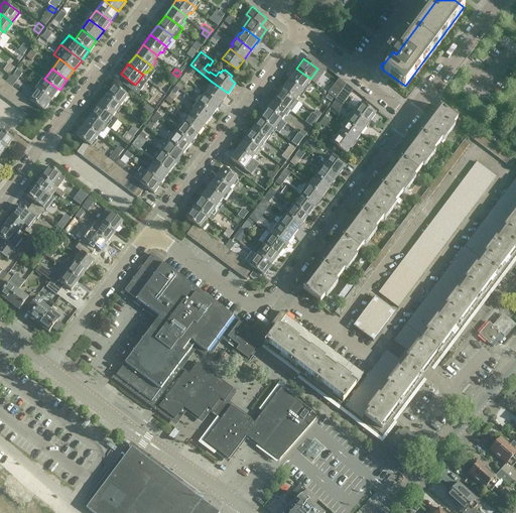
[(310,79),(296,69),(289,79),(305,91),(309,85),(307,83),(310,79)]
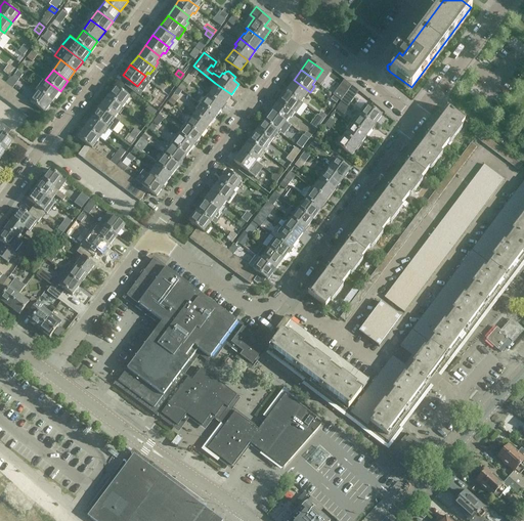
[(3,80),(0,84),(0,93),(0,94),(8,83),(3,80)]
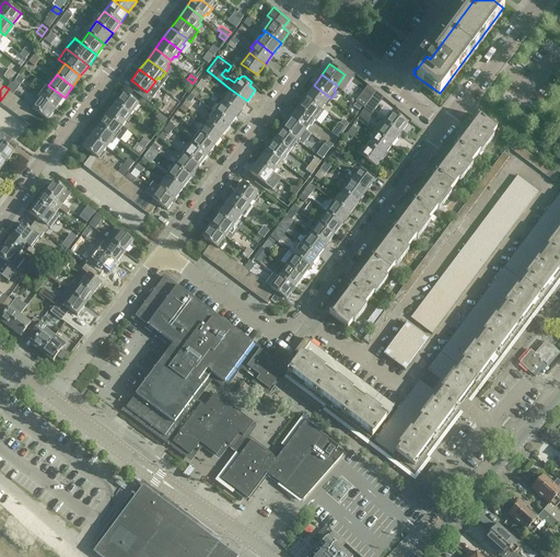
[(65,97),(48,85),(41,96),(57,108),(65,97)]
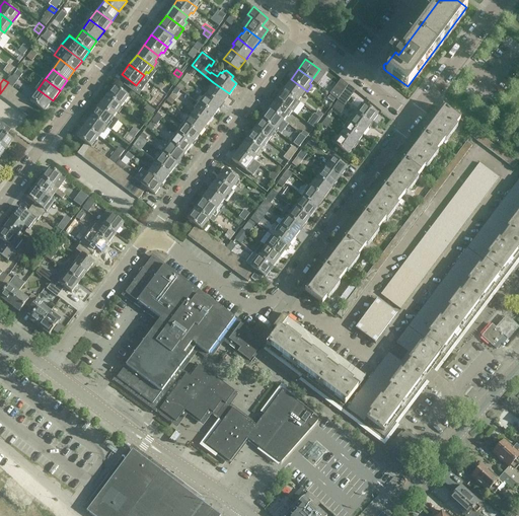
[(307,91),(291,79),(283,88),(297,99),(301,94),(303,96),(307,91)]
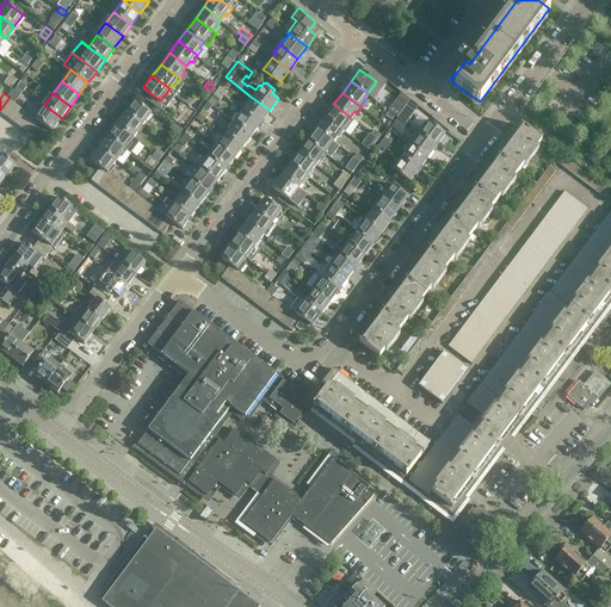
[(10,97),(0,110),(6,113),(14,101),(10,97)]
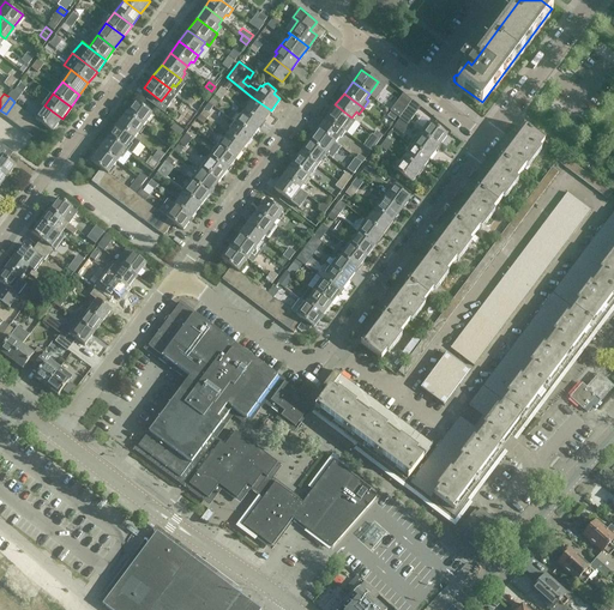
[(271,110),(252,97),(247,103),(248,104),(245,109),(263,122),(271,110)]
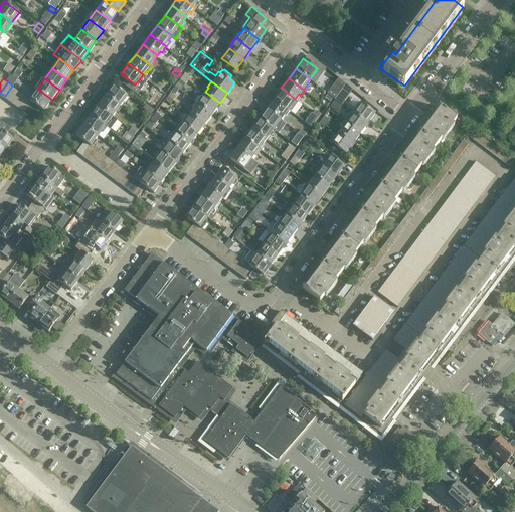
[(327,92),(333,96),(335,98),(342,103),(349,93),(342,88),(343,87),(335,81),(327,92)]
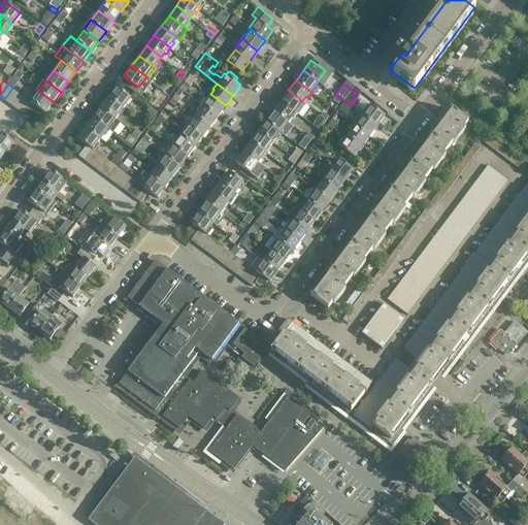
[(117,86),(108,96),(124,107),(131,97),(117,86)]
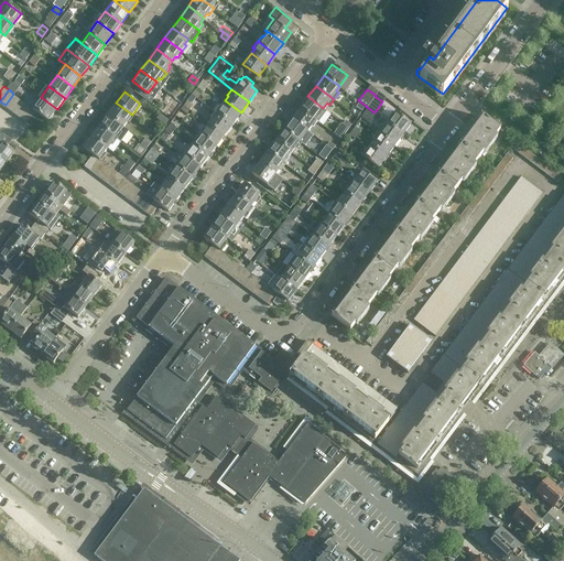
[(13,94),(6,105),(10,109),(19,97),(13,94)]
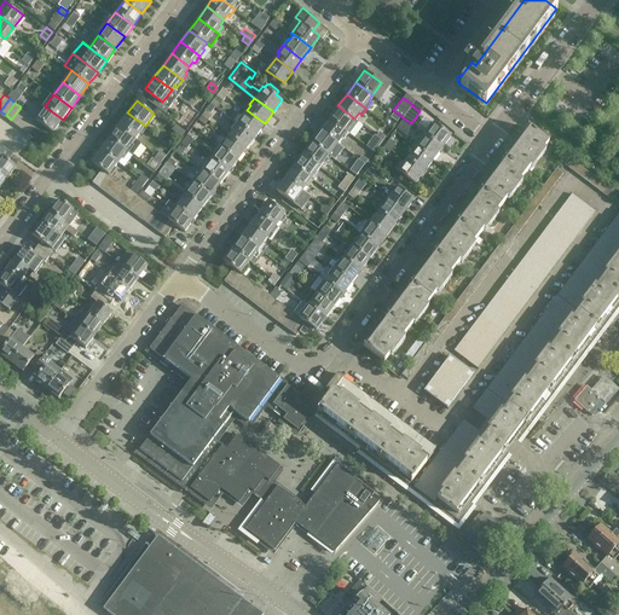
[(189,110),(196,115),(200,110),(192,105),(189,110)]
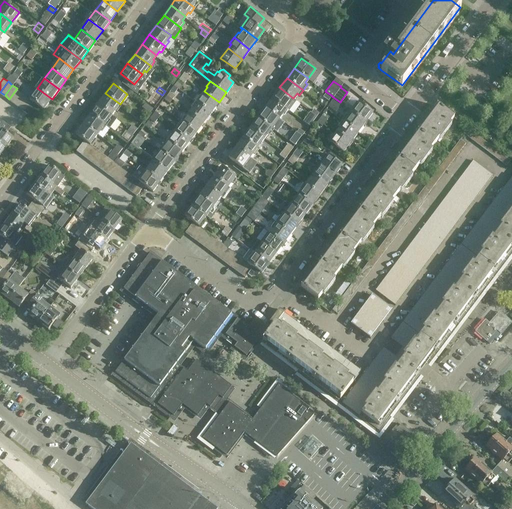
[(293,98),(279,87),(272,97),(288,109),(293,104),(290,102),(293,98)]
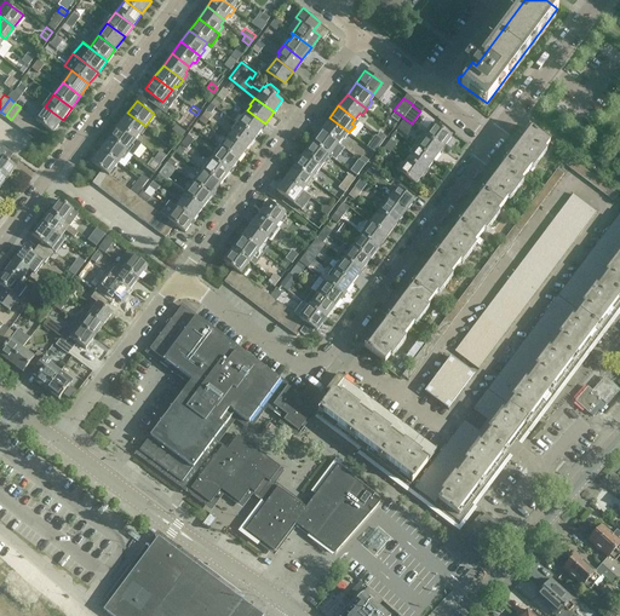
[(21,107),(11,120),(17,124),(27,111),(21,107)]
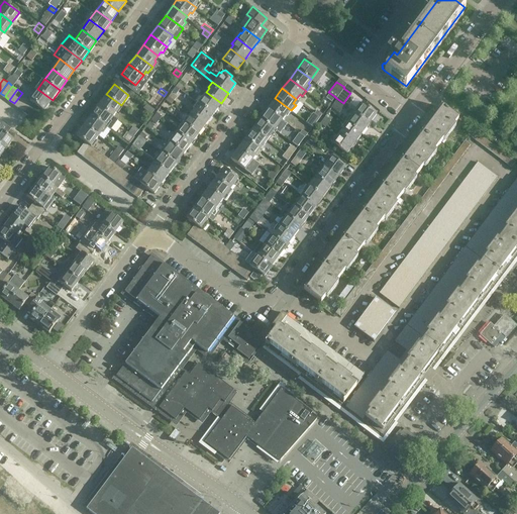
[(53,100),(37,89),(30,98),(31,99),(35,103),(44,110),(53,100)]
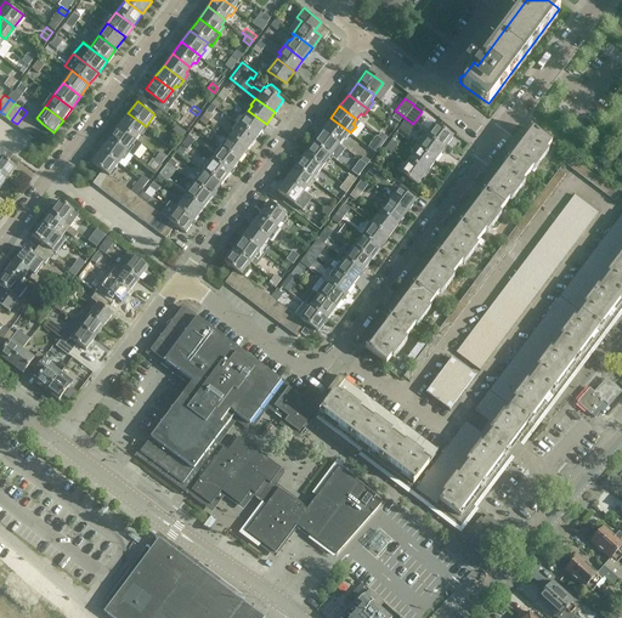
[(266,124),(248,111),(244,115),(243,114),(238,120),(258,135),(266,124)]
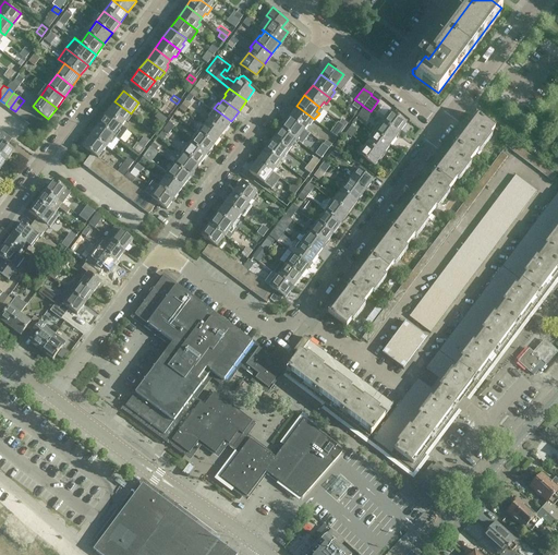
[(28,104),(24,100),(15,111),(20,116),(28,104)]
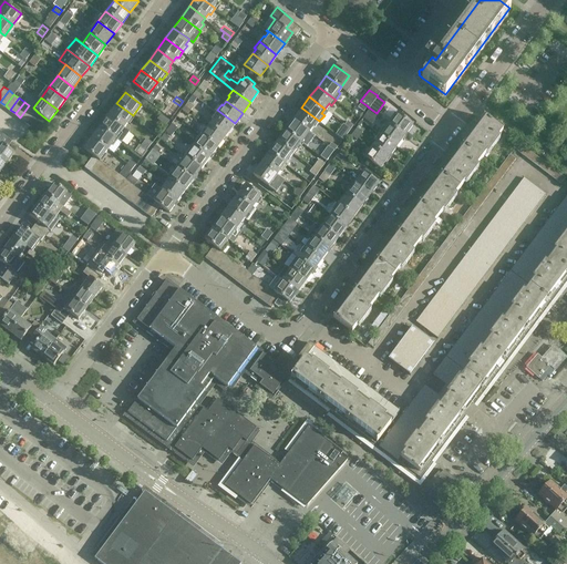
[(133,115),(116,103),(109,114),(124,126),(127,121),(130,123),(134,116),(133,115)]
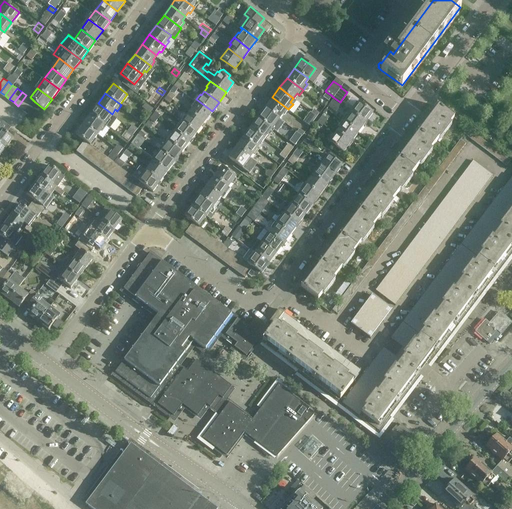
[(26,95),(18,106),(23,109),(31,98),(30,97),(26,95)]
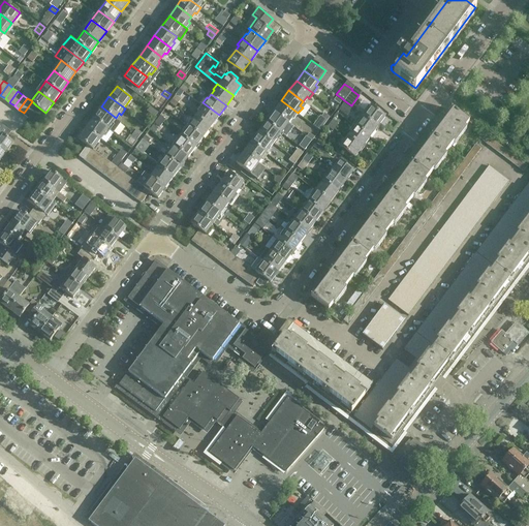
[(364,99),(359,104),(366,110),(363,115),(377,126),(385,116),(370,104),(364,99)]
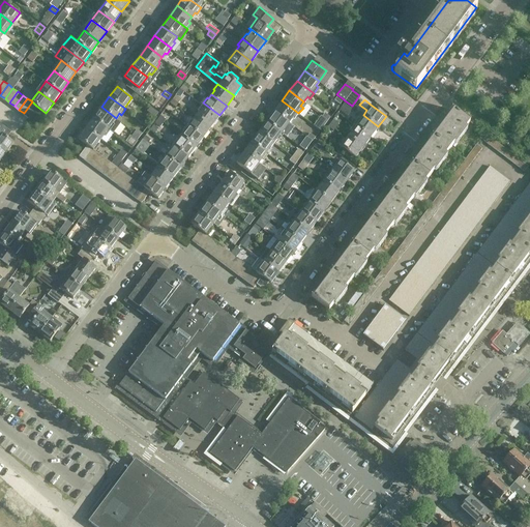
[(298,113),(282,100),(274,111),(289,121),(292,117),(294,118),(298,113)]
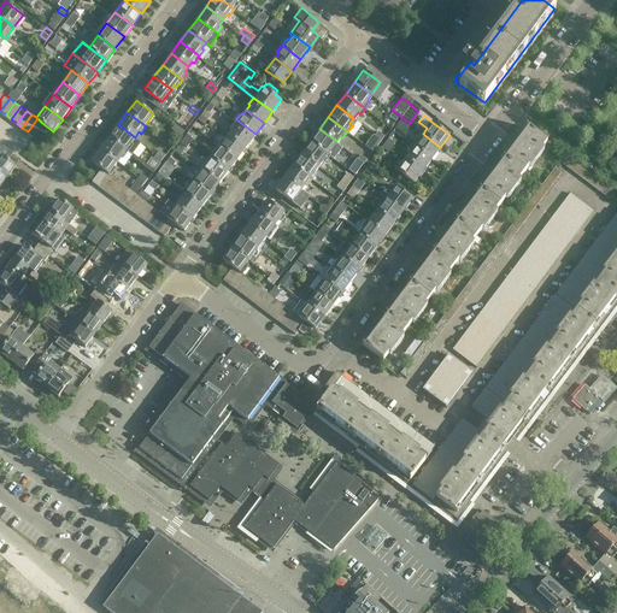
[(37,118),(28,131),(34,135),(42,123),(37,118)]
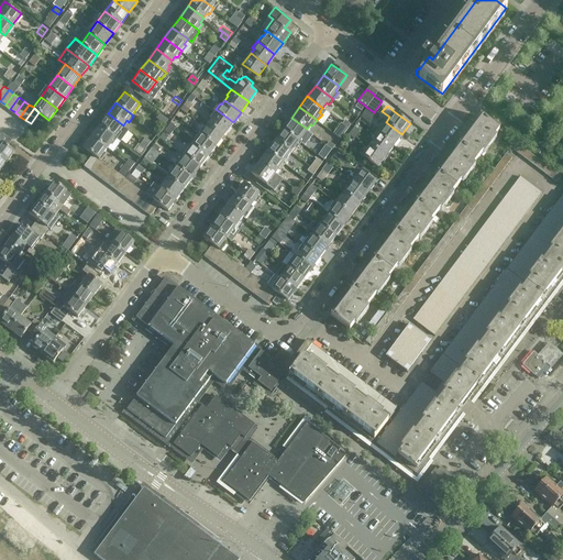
[(233,122),(216,109),(210,116),(212,118),(209,122),(224,133),(233,122)]
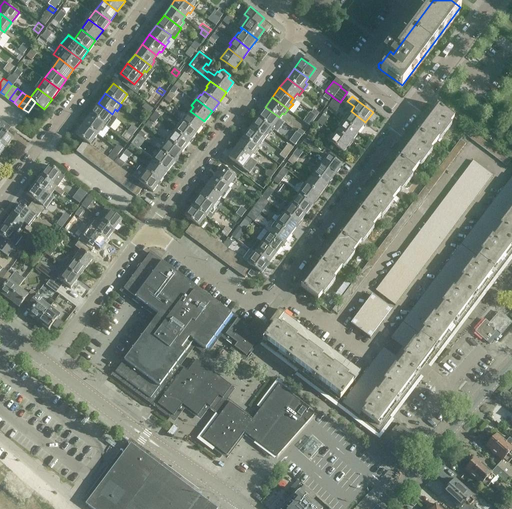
[(117,117),(112,114),(98,103),(91,113),(107,124),(110,127),(117,117)]
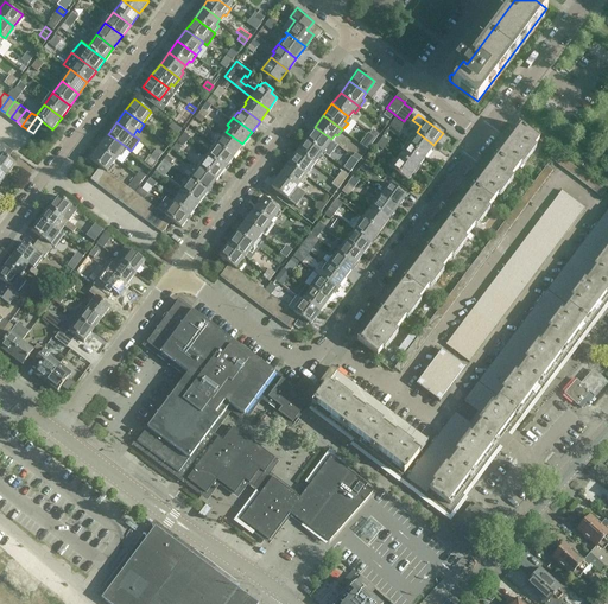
[(182,127),(175,122),(171,127),(178,132),(182,127)]
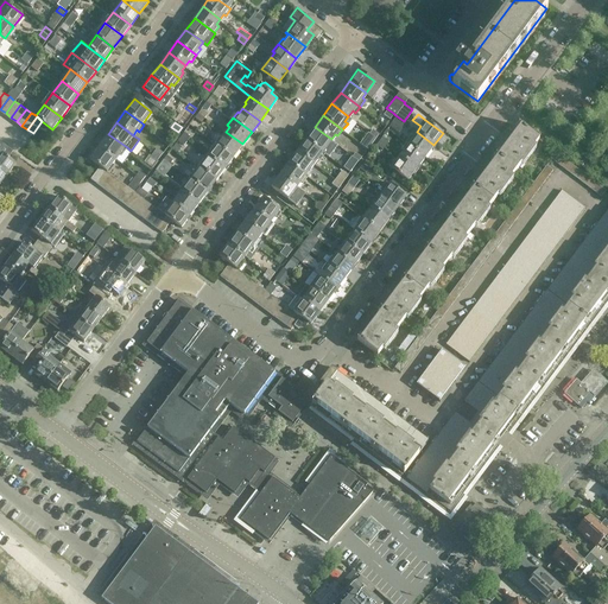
[(521,125),(359,339),(377,354),(387,341),(390,342),(393,336),(391,335),(410,310),(412,311),(416,306),(415,304),(434,279),(436,281),(439,275),(437,273),(456,248),(458,249),(463,245),(461,242),(480,217),(482,218),(486,214),(485,211),(502,186),(505,189),(510,183),(507,180),(526,157),(527,158),(532,152),(530,151),(539,138),(521,125)]
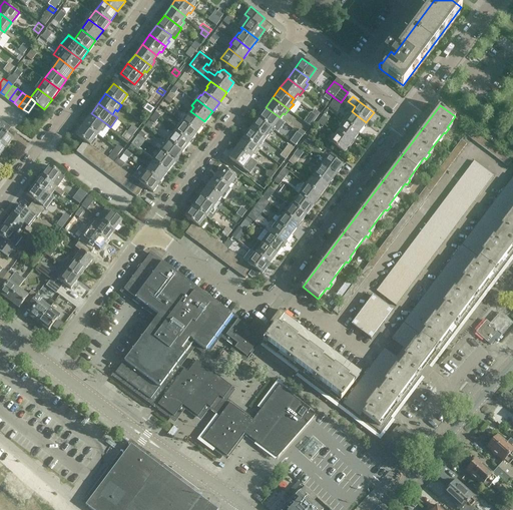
[(280,117),(266,107),(259,117),(275,129),(279,123),(277,121),(280,117)]
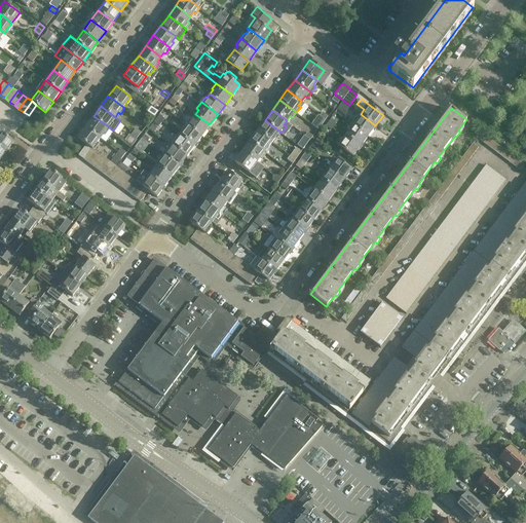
[(210,124),(195,114),(192,118),(190,117),(186,122),(202,135),(210,124)]
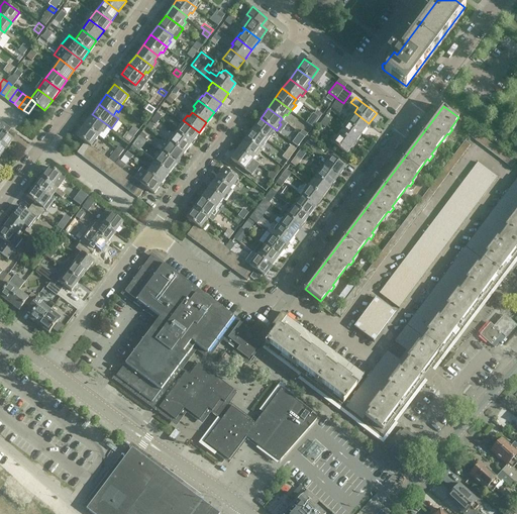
[(332,116),(327,112),(320,122),(325,126),(332,116)]
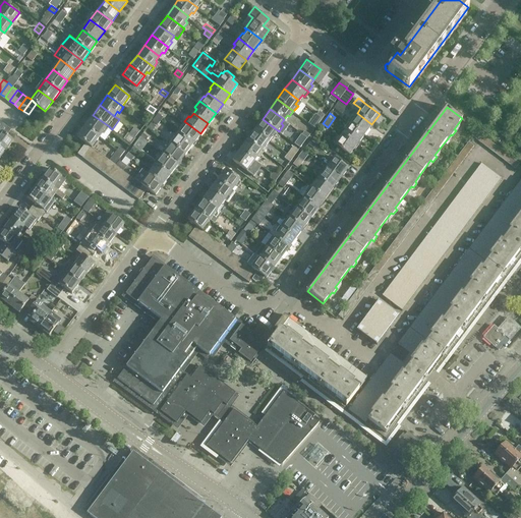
[(357,113),(354,117),(350,122),(364,133),(371,124),(357,113)]
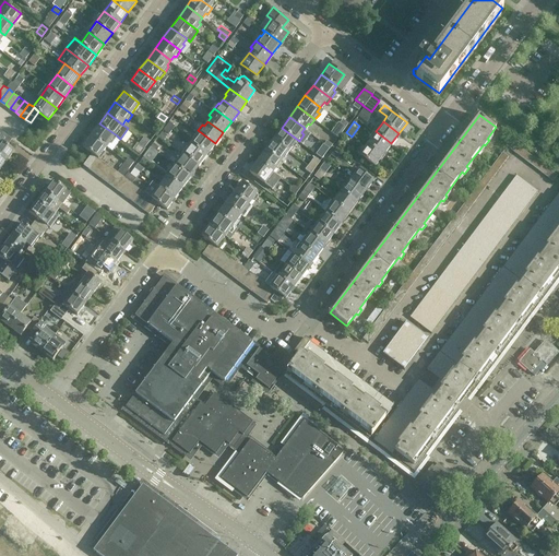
[(117,135),(99,123),(91,133),(107,145),(110,141),(111,142),(117,135)]
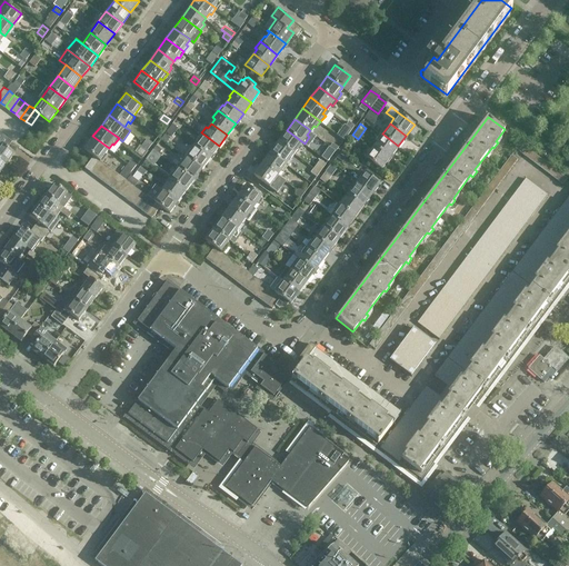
[(12,139),(0,130),(0,158),(7,162),(15,152),(7,146),(12,139)]
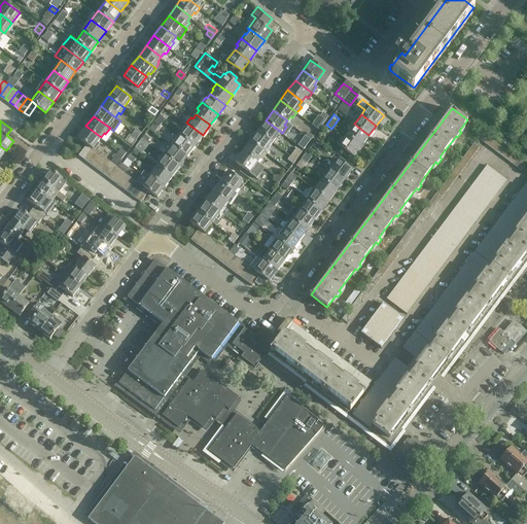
[(282,133),(266,120),(257,130),(272,141),(275,136),(278,138),(282,133)]
